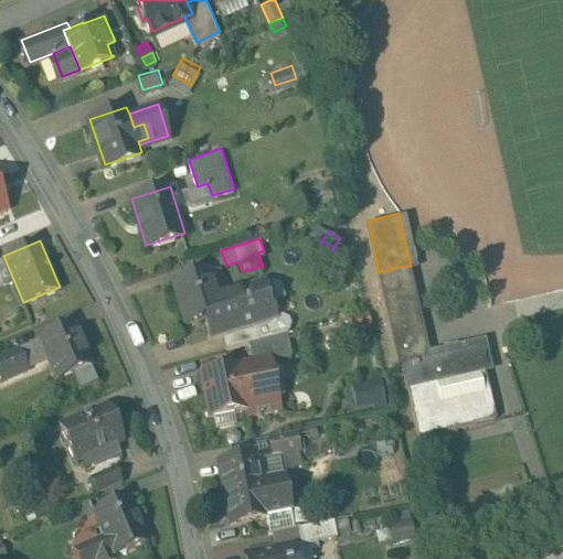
[(404,267),(403,266),(379,272),(400,365),(403,364),(409,386),(484,368),(485,368),(480,344),(424,356),(404,267)]
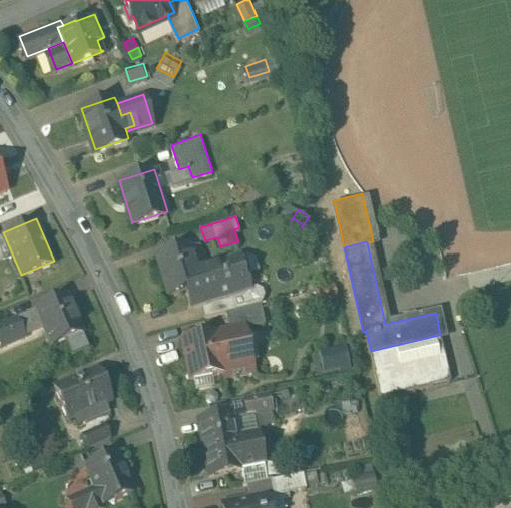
[(190,243),(157,254),(169,292),(195,284),(201,282),(197,267),(190,243)]
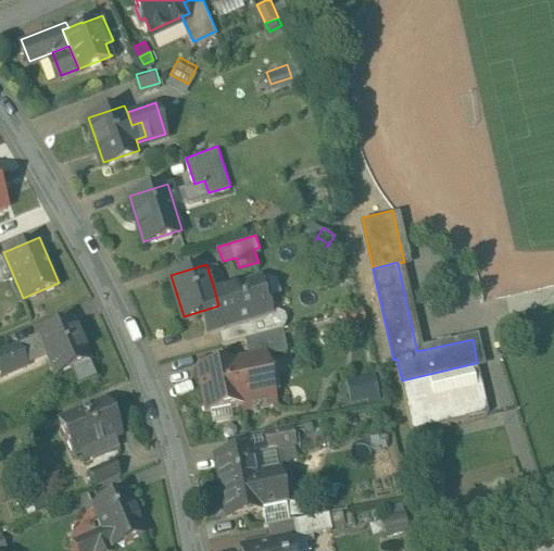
[(260,275),(214,289),(218,305),(212,308),(217,326),(218,326),(249,316),(271,310),(260,275)]
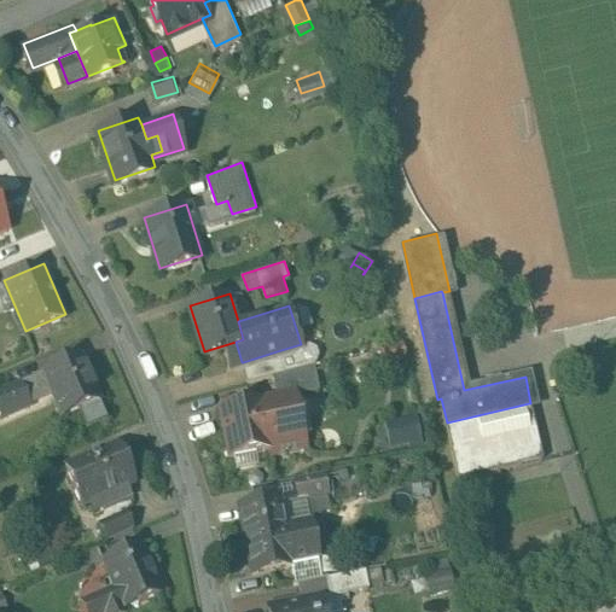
[(301,344),(277,351),(282,369),(315,361),(319,353),(317,345),(309,342),(301,344)]
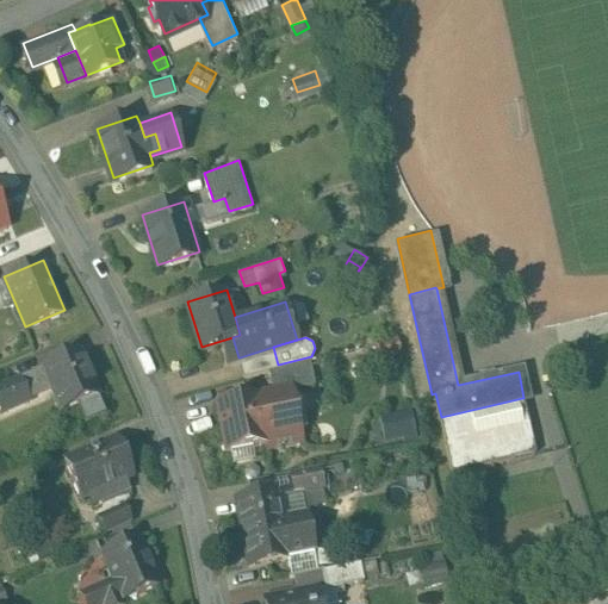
[(273,347),(240,357),(244,374),(270,367),(278,365),(273,347)]
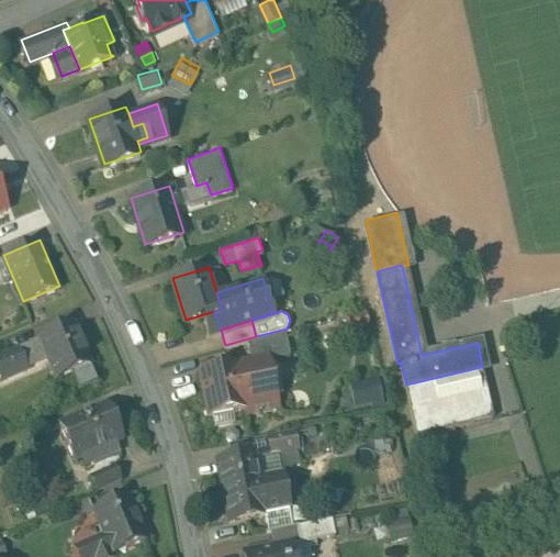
[(75,321),(40,335),(46,351),(57,375),(71,368),(79,386),(98,378),(90,360),(91,360),(75,321)]
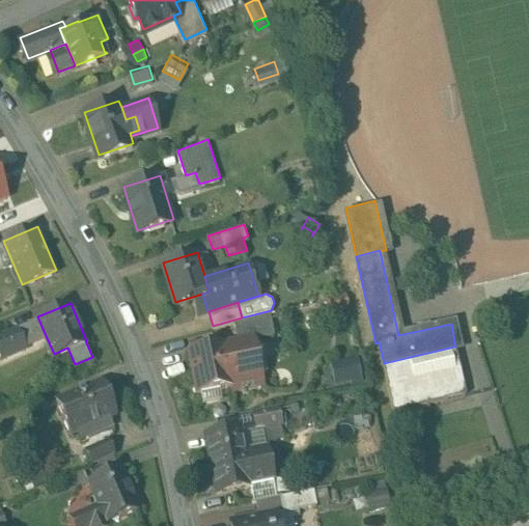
[(242,317),(234,320),(238,337),(253,334),(254,335),(275,332),(271,310),(242,317)]
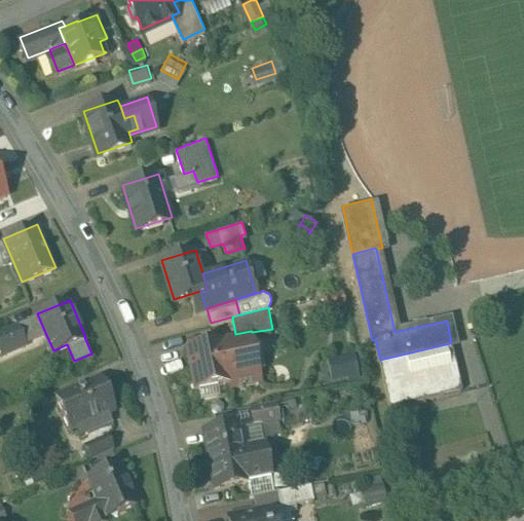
[(37,313),(0,329),(0,347),(2,351),(27,340),(25,335),(43,328),(37,313)]
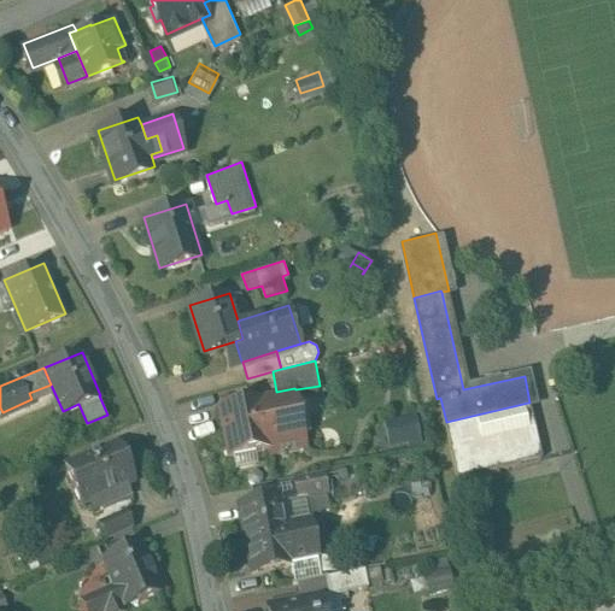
[(276,392),(259,395),(259,397),(269,445),(270,451),(305,445),(303,430),(310,429),(305,407),(299,409),(296,389),(294,388),(276,392)]
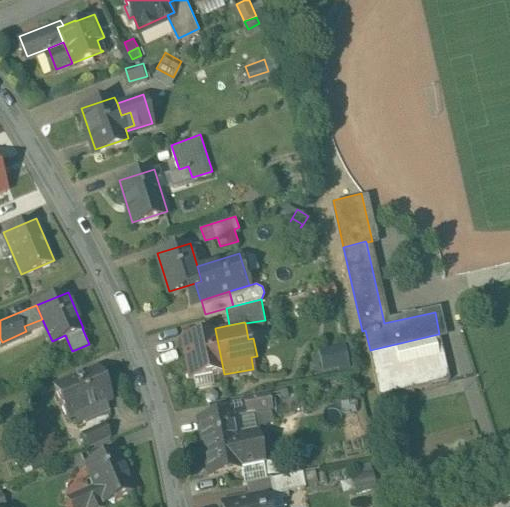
[(215,329),(182,336),(190,375),(223,369),(215,329)]
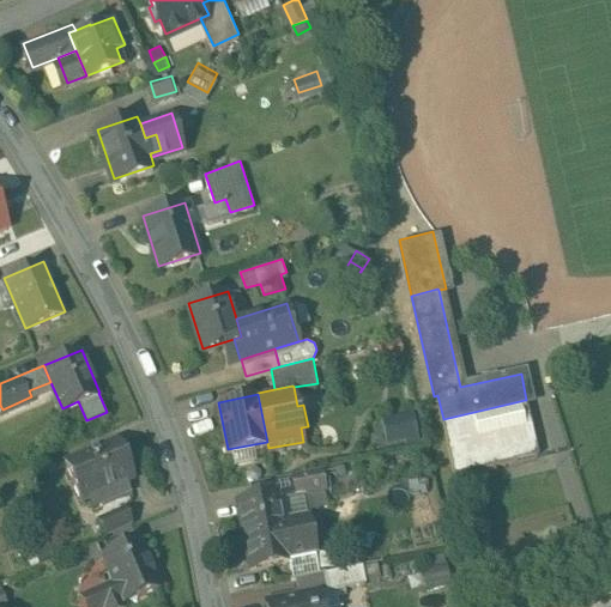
[(525,400),(443,419),(449,442),(448,442),(454,471),(538,451),(532,423),(530,423),(525,400)]
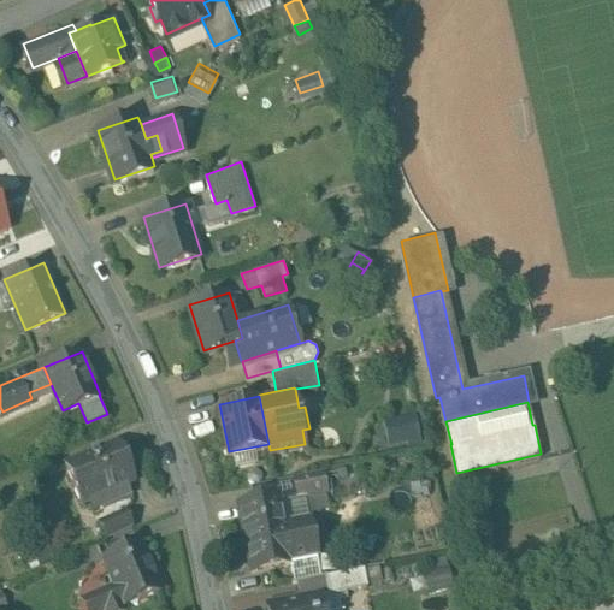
[(414,407),(382,415),(390,445),(423,436),(414,407)]
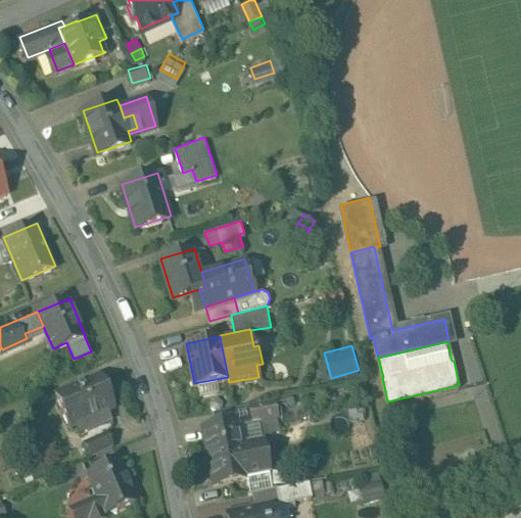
[(100,372),(55,391),(69,425),(77,422),(80,430),(112,416),(109,408),(114,406),(100,372)]
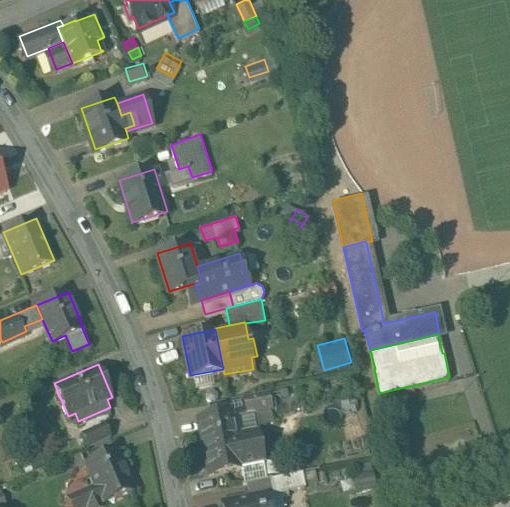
[(269,389),(244,394),(247,410),(272,405),(269,389)]
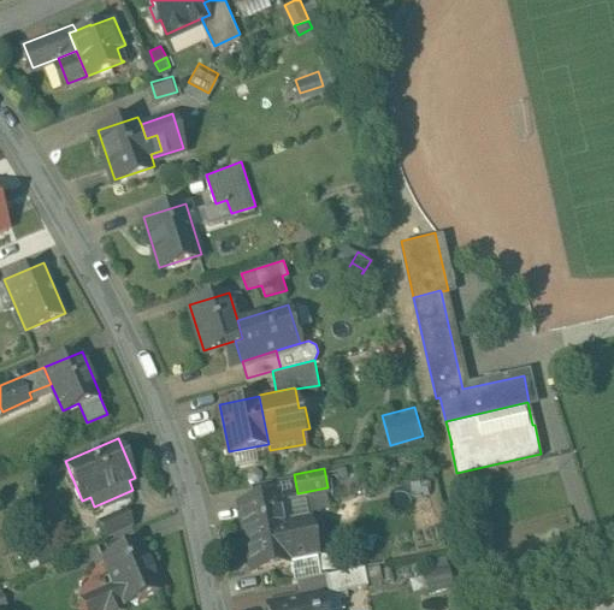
[(279,493),(238,502),(252,567),(317,555),(310,516),(284,521),(279,493)]
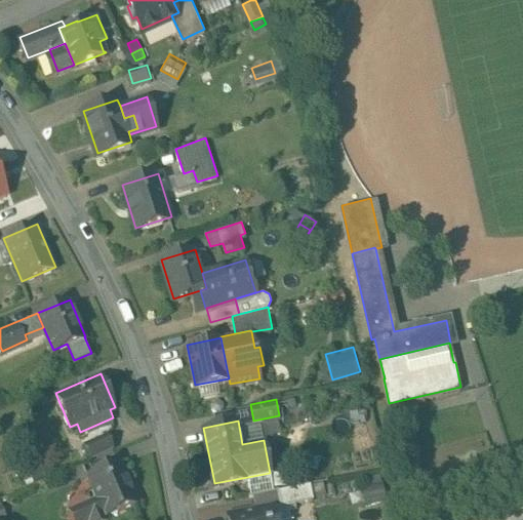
[(108,432),(85,442),(90,455),(114,445),(108,432)]
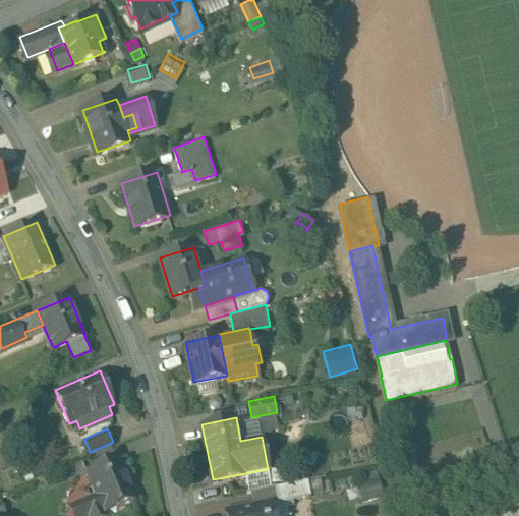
[(120,456),(88,470),(105,510),(136,496),(120,456)]
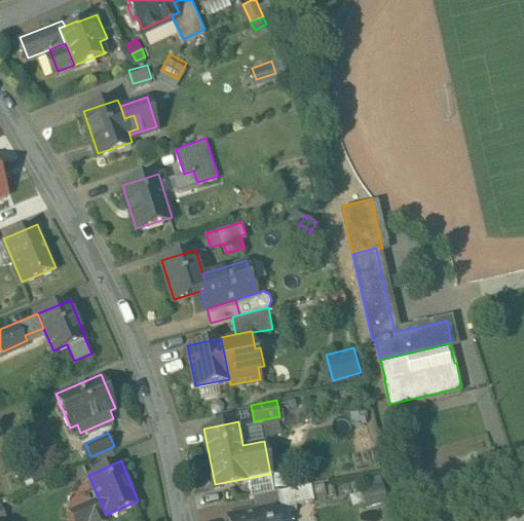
[(311,482),(279,488),(282,504),(314,498),(311,482)]
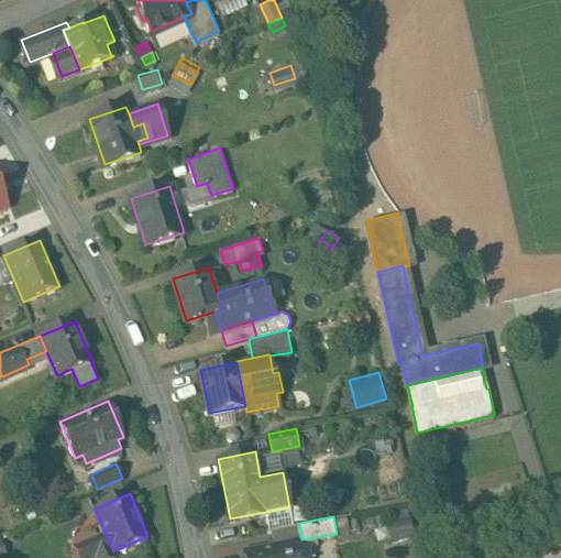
[(296,557),(293,540),(244,549),(246,557),(296,557)]
